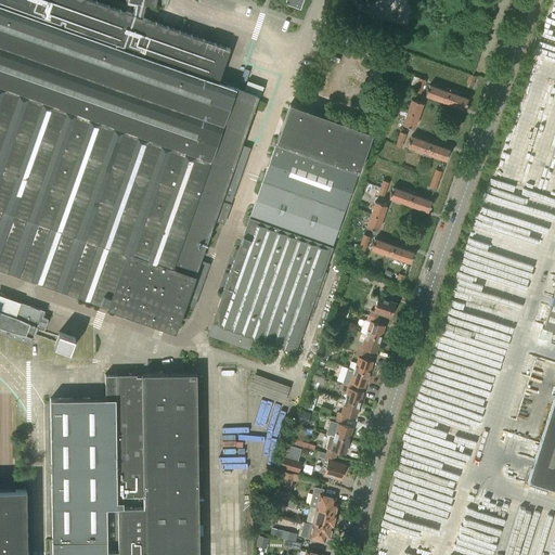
[(127,0),(134,1),(131,13),(94,0),(0,0),(0,268),(176,332),(185,304),(194,307),(209,263),(201,260),(215,220),(223,223),(231,204),(222,201),(222,198),(231,202),(250,146),(241,143),(258,95),(218,81),(230,48),(142,16),(145,3),(155,4),(155,0),(127,0)]
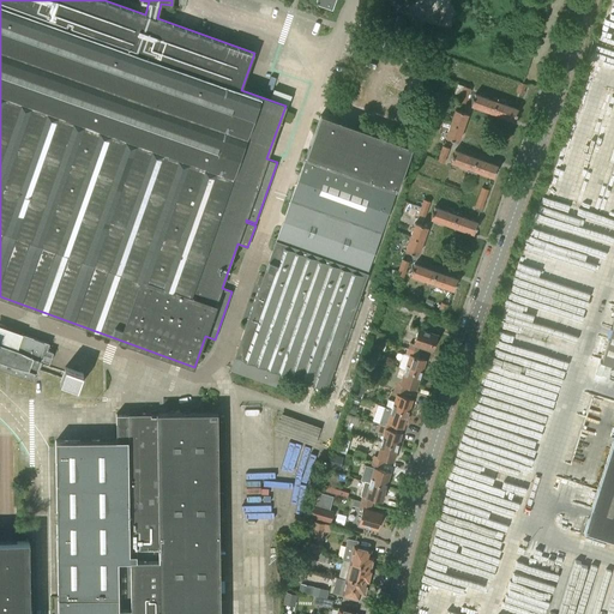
[(315,0),(314,4),(331,10),(335,0),(315,0)]
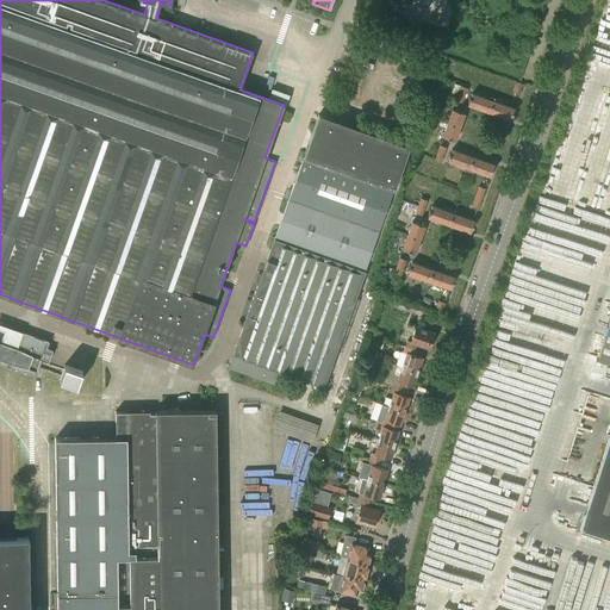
[(609,19),(598,17),(591,38),(609,43),(609,19)]
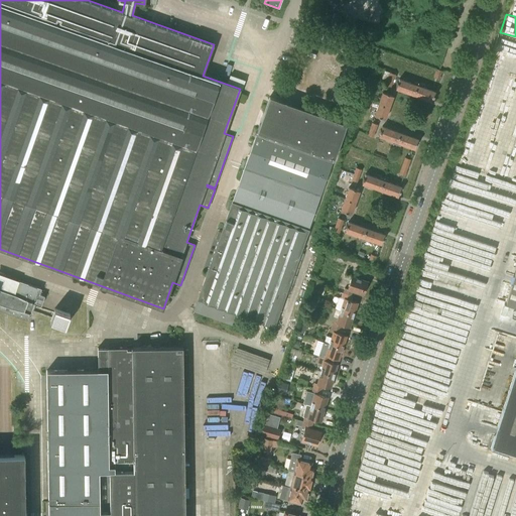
[(438,79),(441,72),(441,71),(436,69),(433,77),(438,79)]
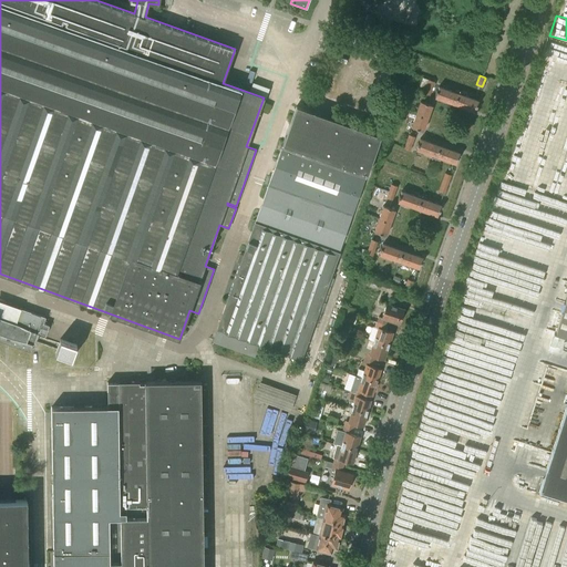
[(423,93),(430,95),(435,82),(429,80),(423,93)]
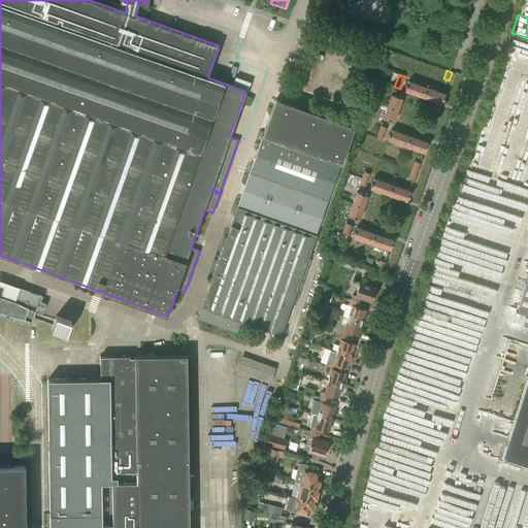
[(423,97),(427,87),(408,80),(405,90),(423,97)]
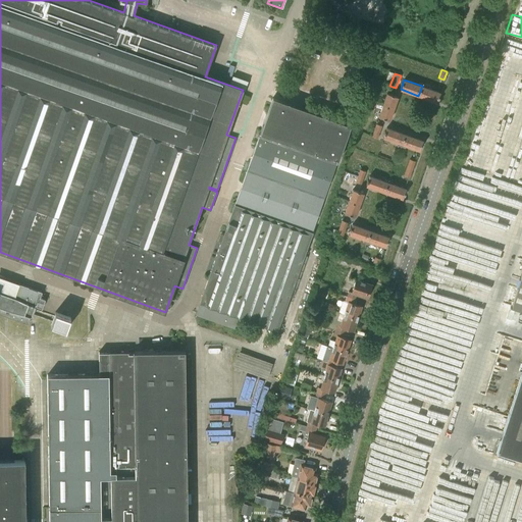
[(440,93),(422,86),(418,96),(436,102),(440,93)]
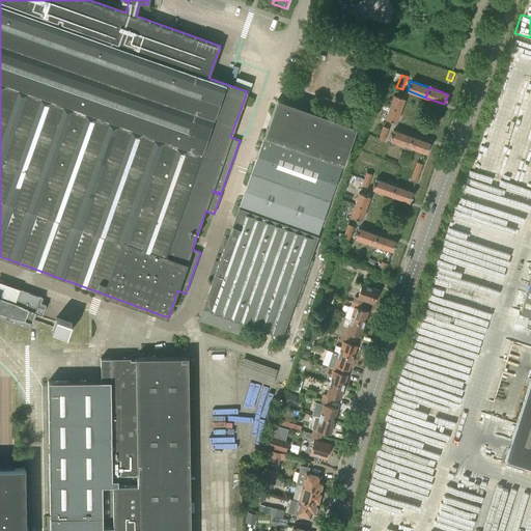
[(389,107),(400,110),(404,99),(394,94),(389,107)]
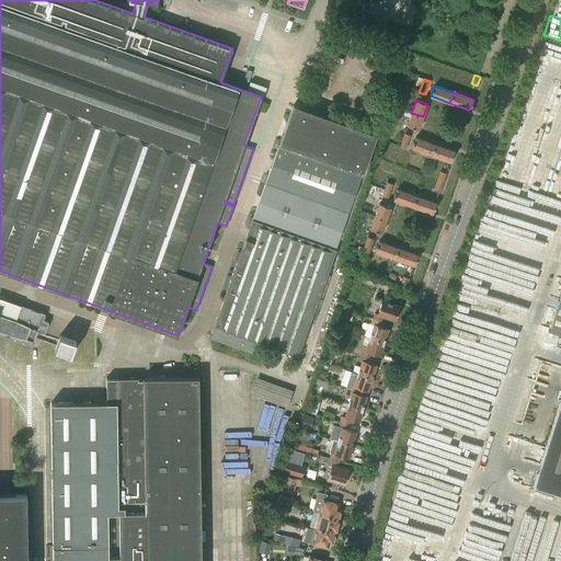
[(329,268),(376,134),(319,114),(321,107),(300,101),(298,107),(293,105),(214,327),(255,342),(297,356),(310,318),(316,319),(333,271),(329,268)]
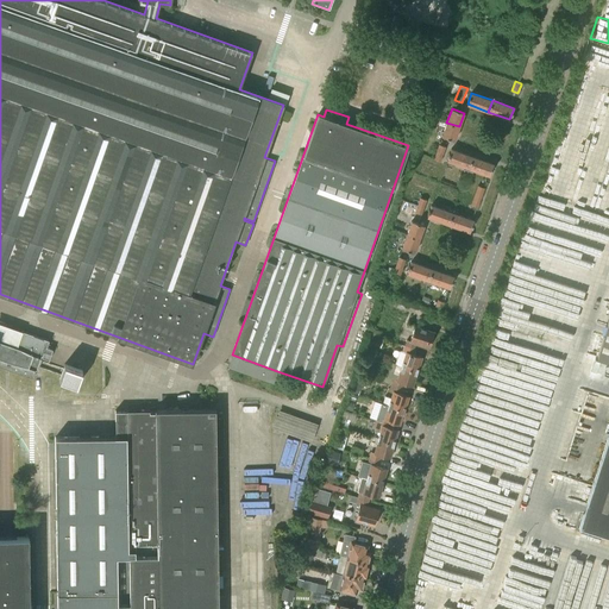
[(459,126),(446,123),(441,136),(454,140),(459,126)]
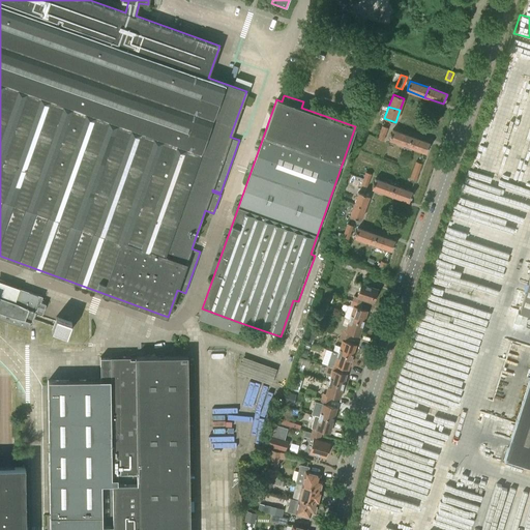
[(377,138),(384,141),(388,127),(382,125),(377,138)]
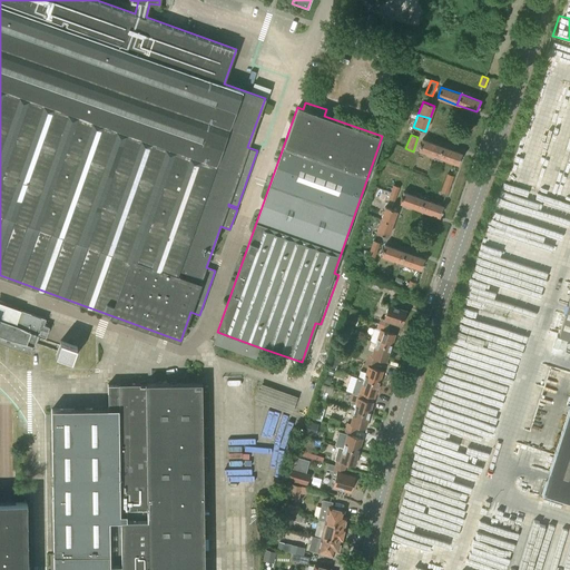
[(439,157),(442,146),(422,139),(419,150),(439,157)]
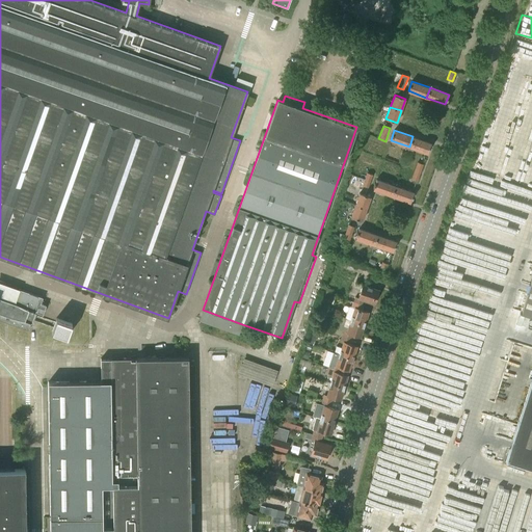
[(413,136),(409,147),(427,153),(431,143),(413,136)]
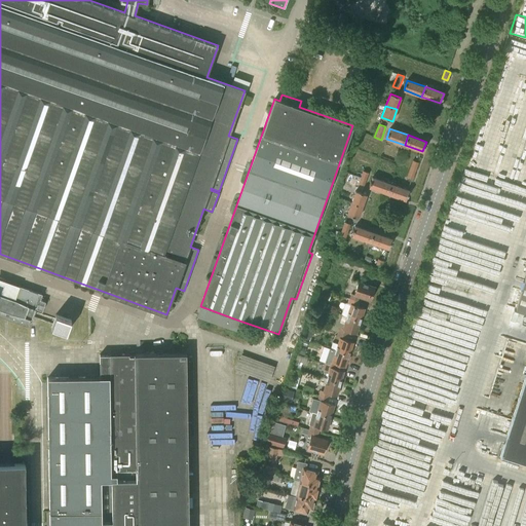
[(412,179),(418,162),(413,160),(407,177),(412,179)]
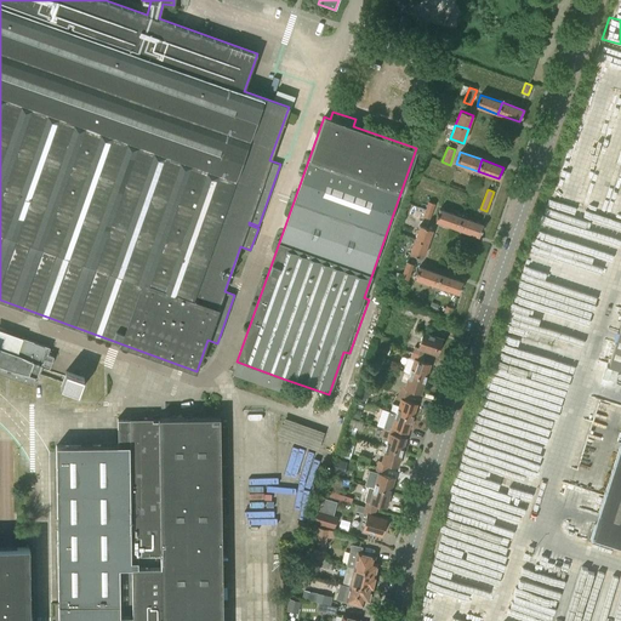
[(431,218),(436,204),(428,201),(422,216),(431,218)]
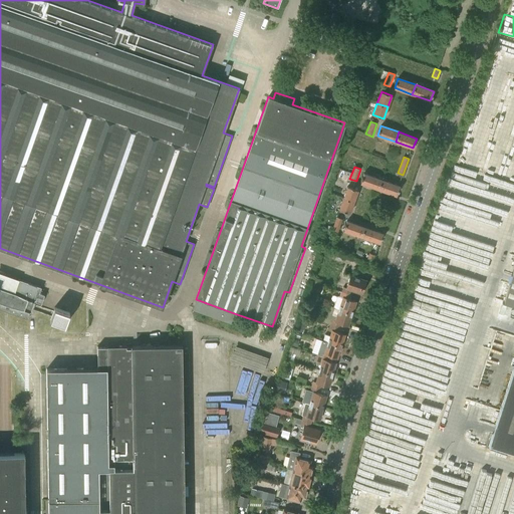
[(378,189),(381,180),(363,174),(360,183),(378,189)]
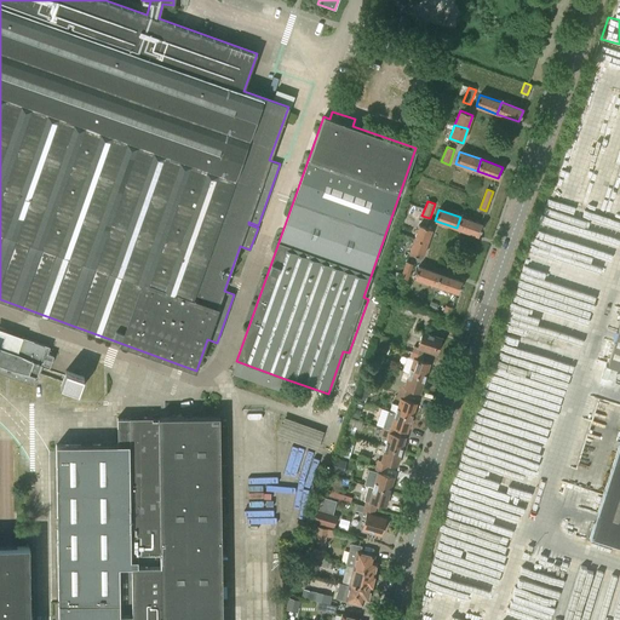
[(460,217),(457,228),(478,236),(482,224),(460,217)]
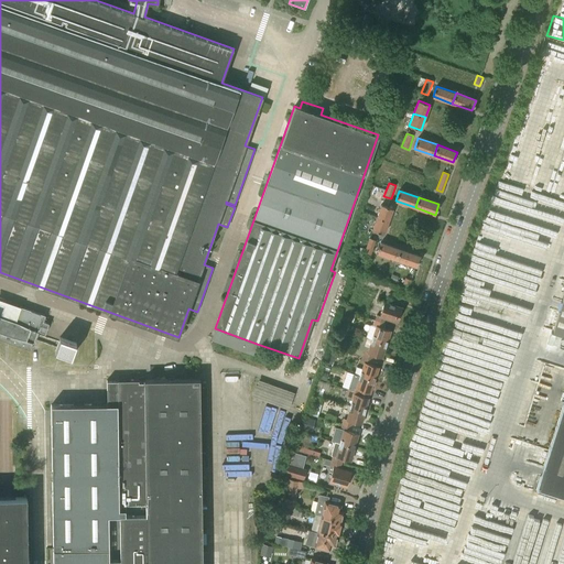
[(381,205),(377,217),(388,221),(392,208),(381,205)]
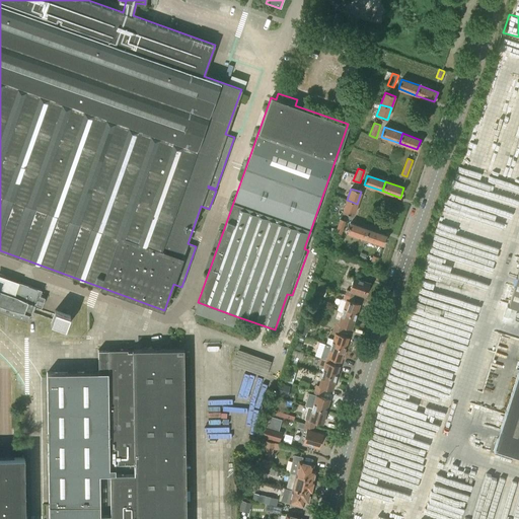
[(357,204),(347,200),(343,212),(353,215),(357,204)]
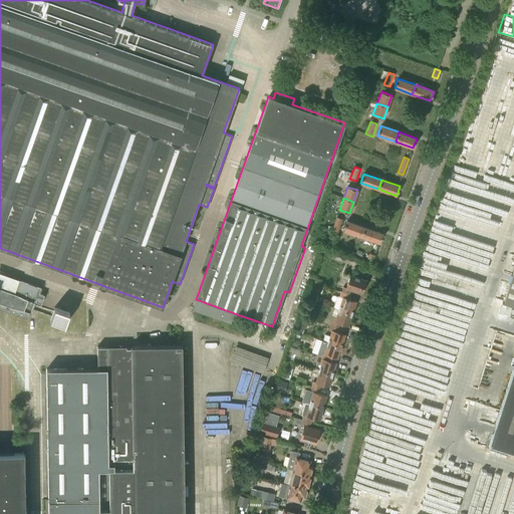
[(338,231),(342,219),(336,217),(332,228),(338,231)]
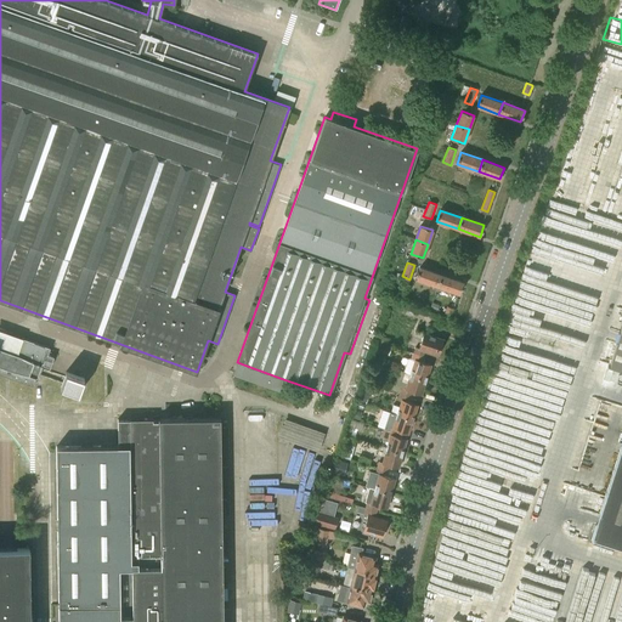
[(437,287),(441,275),(419,267),(416,278),(437,287)]
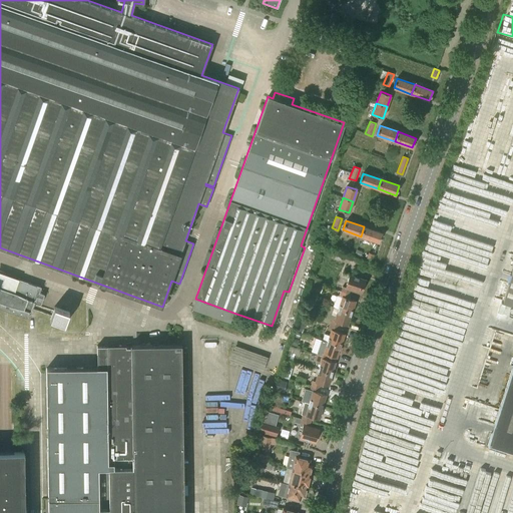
[(364,226),(361,236),(379,242),(382,232),(364,226)]
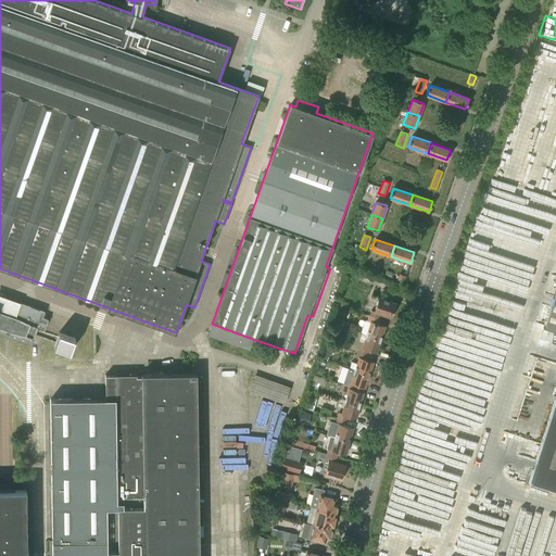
[(515,312),(526,275),(462,256),(451,293),(515,312)]
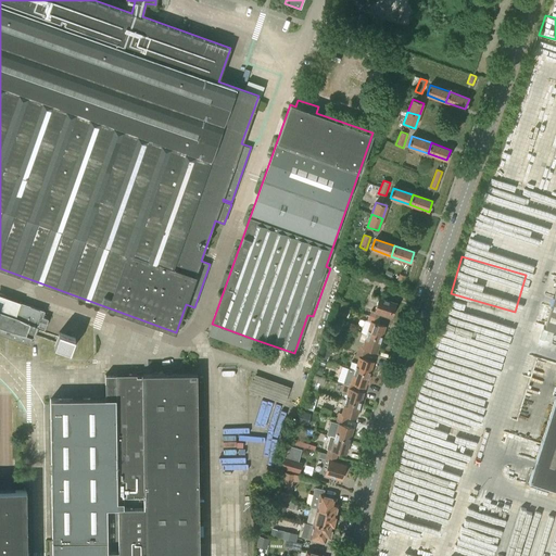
[(356,278),(370,283),(374,276),(359,270),(356,278)]
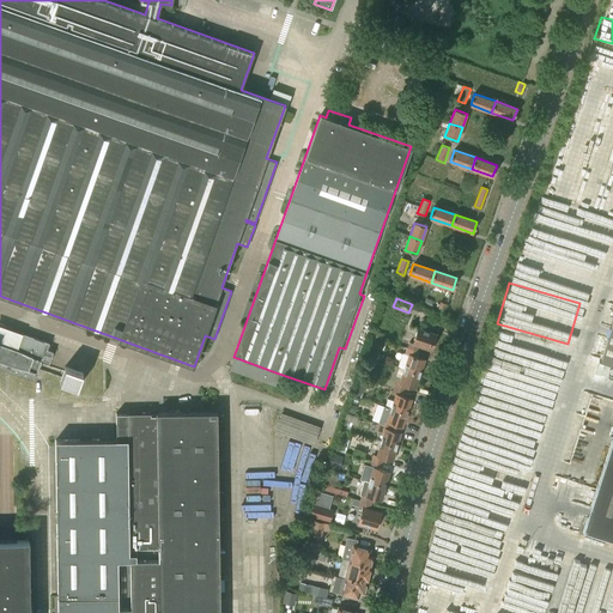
[(441,302),(437,311),(443,314),(447,304),(441,302)]
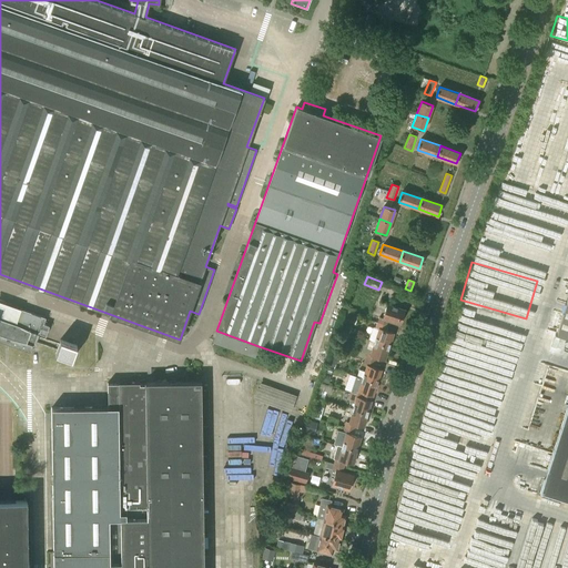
[(567,296),(556,334),(567,337),(567,403),(540,493),(541,493),(567,501),(567,296)]
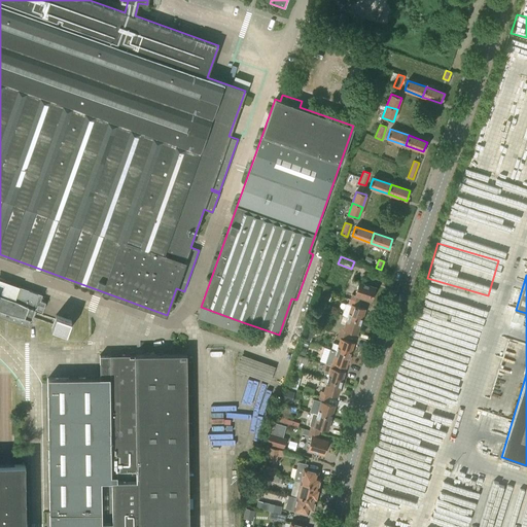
[(429,280),(427,286),(440,290),(442,283),(429,280)]
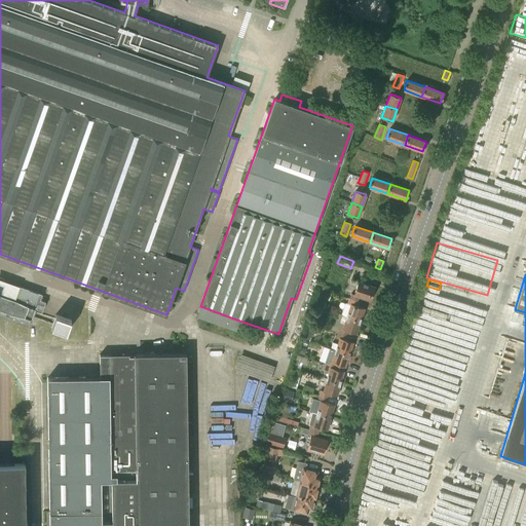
[(350,293),(349,297),(359,300),(360,297),(370,300),(375,287),(358,282),(353,294),(350,293)]
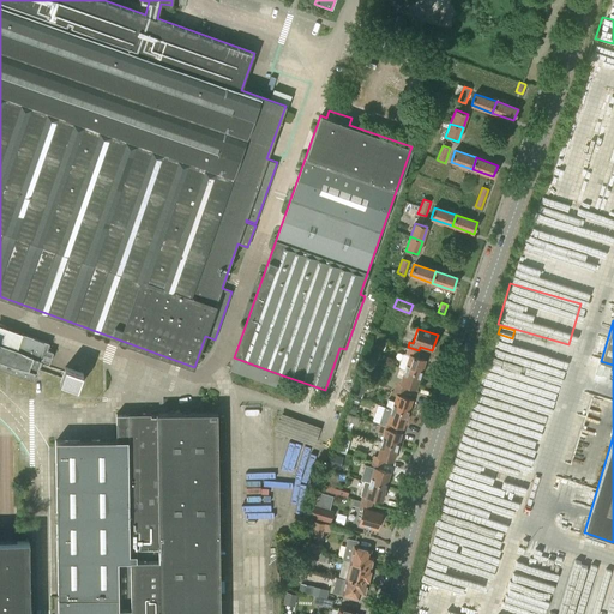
[(49,362),(53,351),(47,350),(49,343),(22,333),(16,349),(0,343),(0,361),(14,366),(12,374),(34,381),(36,372),(37,373),(38,369),(61,378),(60,384),(77,390),(83,373),(65,367),(64,371),(41,363),(42,360),(49,362)]
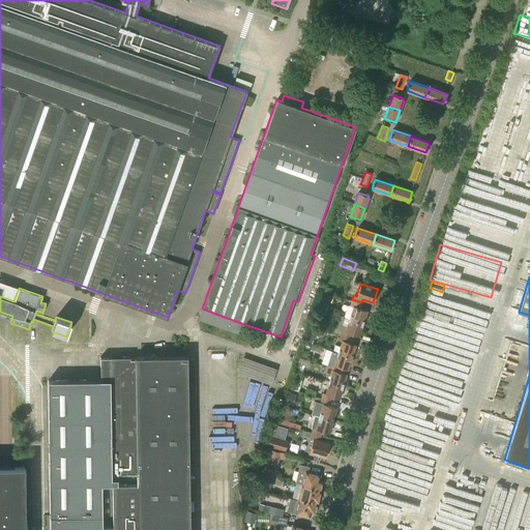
[(322,291),(319,298),(331,302),(333,296),(322,291)]
